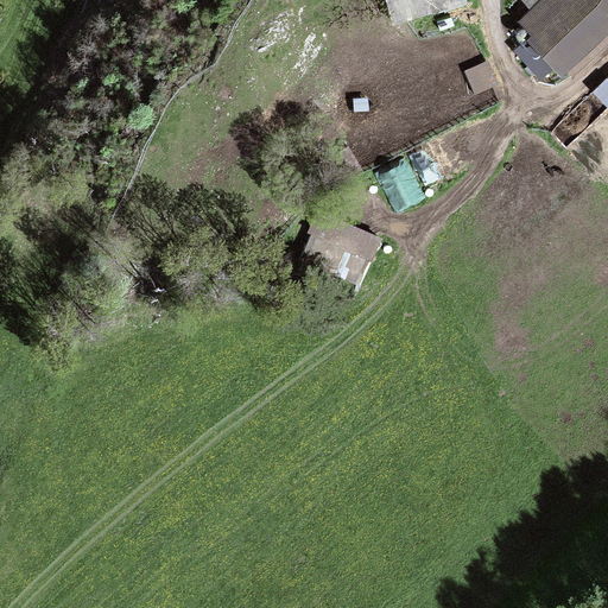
[(467,0),(385,0),(393,24),(468,4),(467,0)]
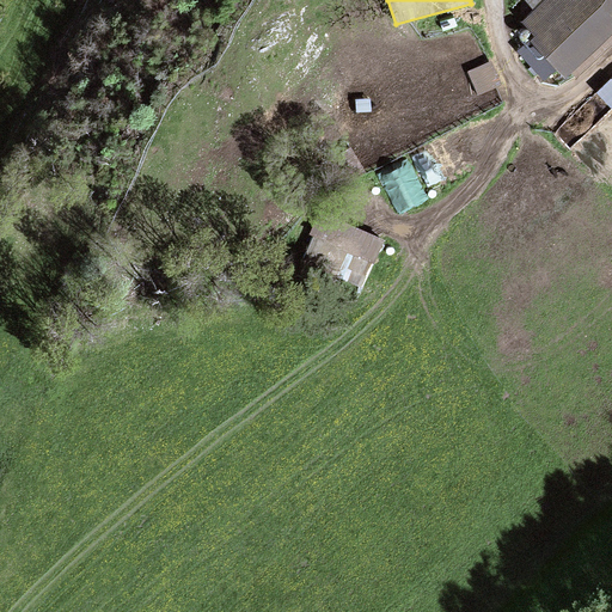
[(611,0),(573,0),(574,0),(573,0),(544,0),(533,10),(522,22),(534,37),(518,50),(544,81),(558,71),(567,79),(573,74),(577,80),(611,46),(611,0)]
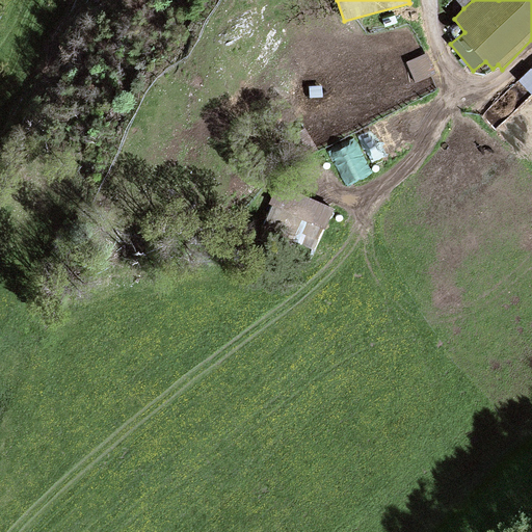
[(455,0),(463,8),(473,0),(455,0)]
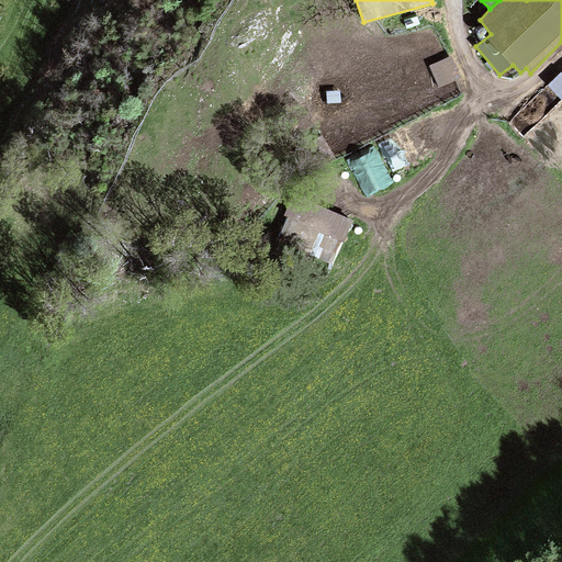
[(451,56),(429,65),(439,87),(461,77),(451,56)]
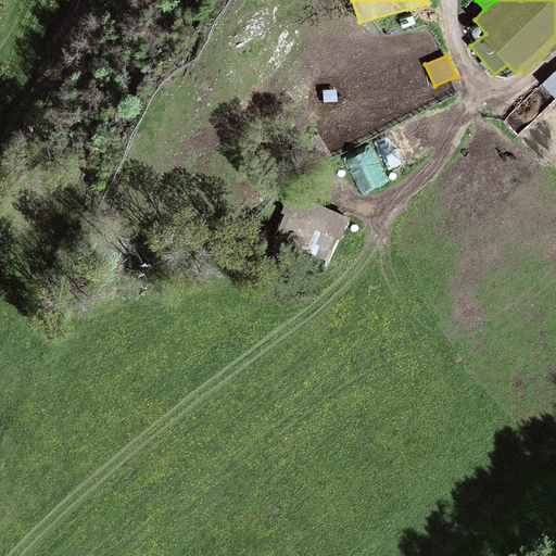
[(383,164),(443,136),(431,110),(343,150),(362,190),(390,177),(383,164)]
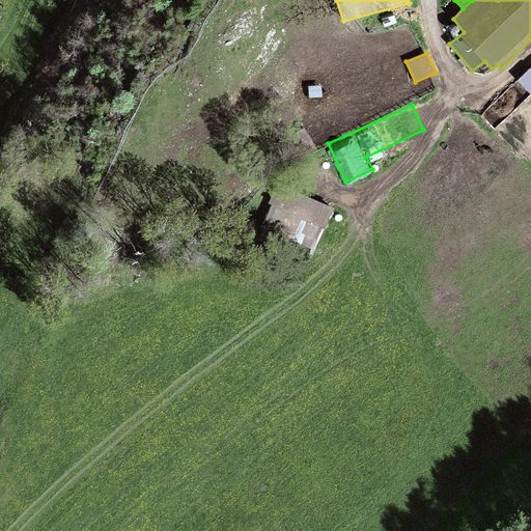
[(314,248),(331,210),(277,186),(270,204),(273,205),(263,226),(314,248)]
